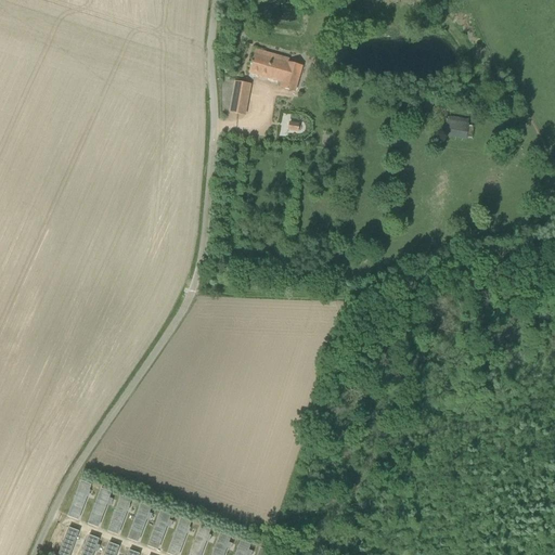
[(282,82),(281,88),(294,91),(301,66),(255,53),(254,55),(253,62),(252,61),(250,65),(252,65),(249,73),(282,82)]
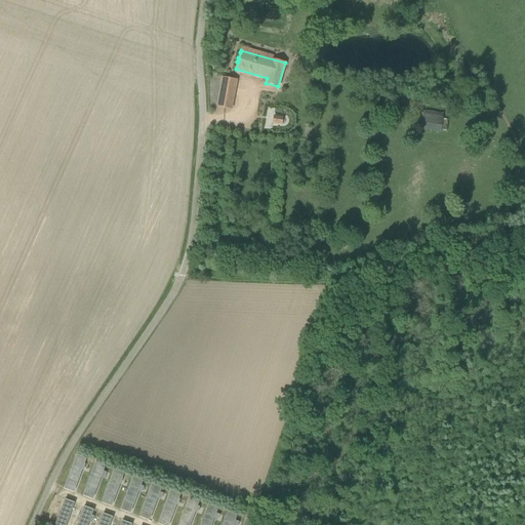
[(236,80),(223,78),(217,107),(231,109),(236,80)]
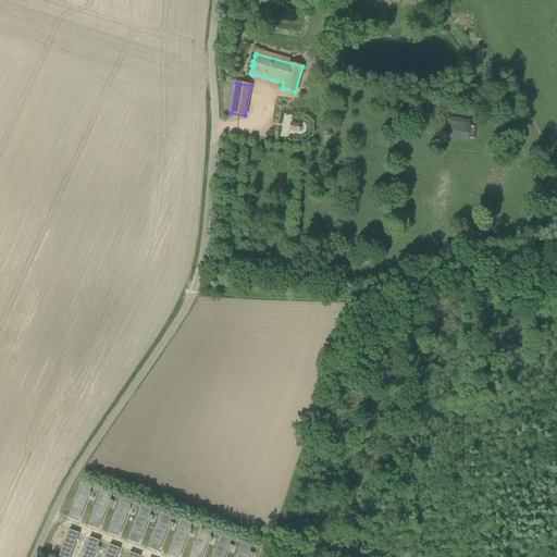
[(445,136),(468,139),(470,122),(448,119),(445,136)]
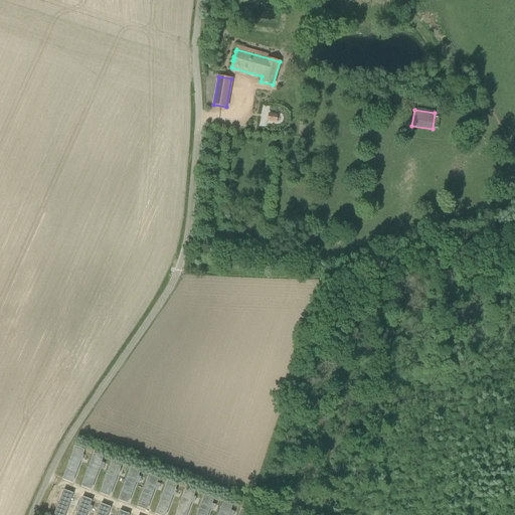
[(86,451),(76,447),(64,479),(73,482),(86,451)]
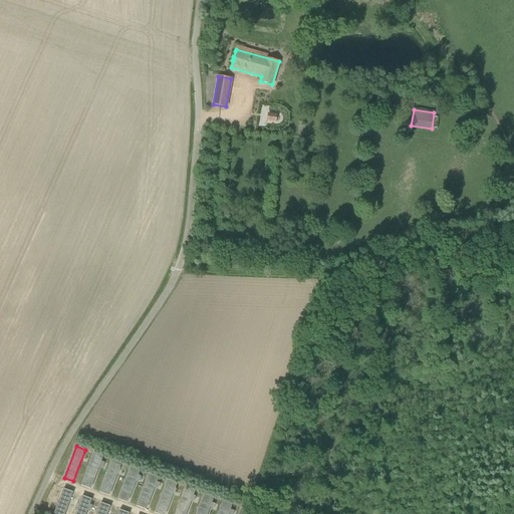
[(103,457),(94,453),(82,485),(91,488),(103,457)]
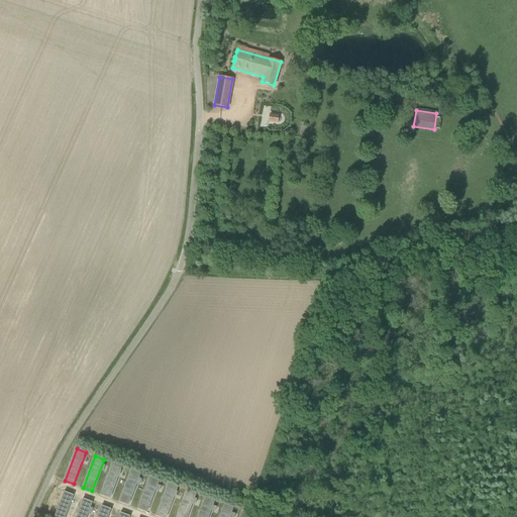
[(122,466),(113,462),(101,495),(110,498),(122,466)]
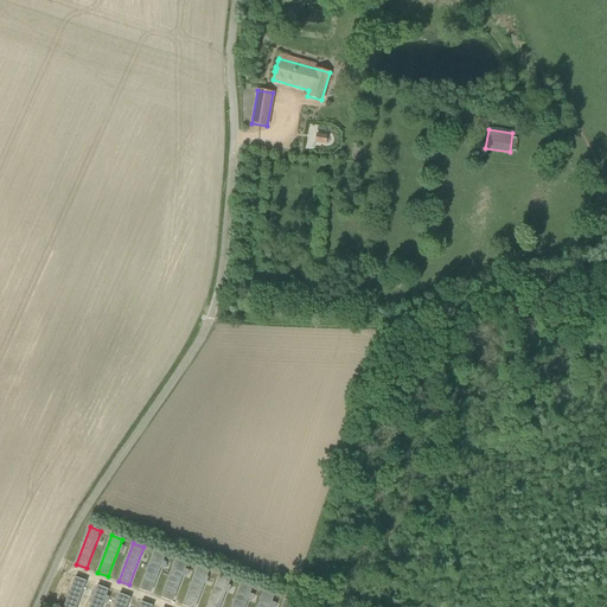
[(166,555),(155,551),(141,589),(152,593),(166,555)]
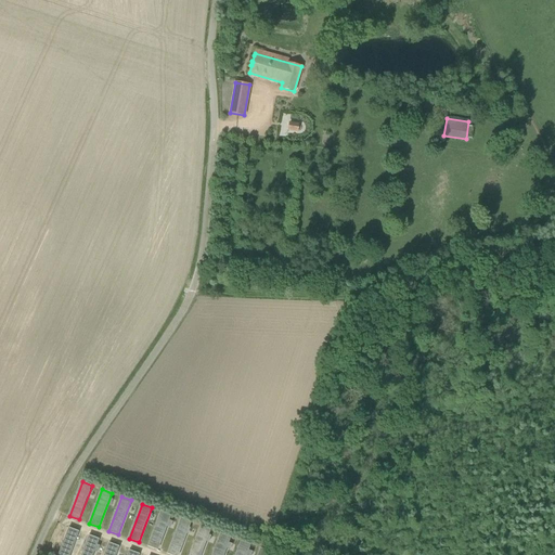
[(171,515),(162,512),(149,546),(158,550),(171,515)]
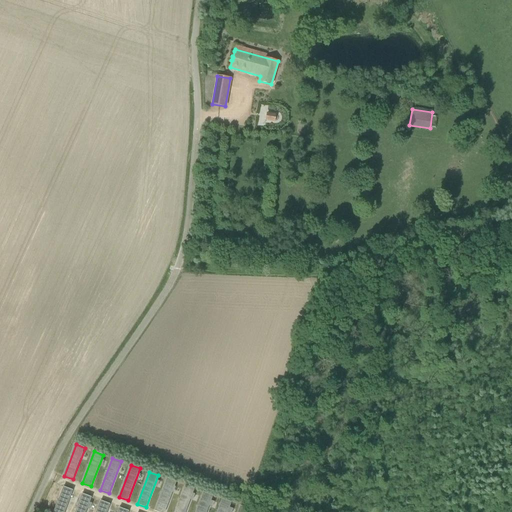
[(165,511),(176,482),(167,479),(155,511),(158,511),(165,511)]
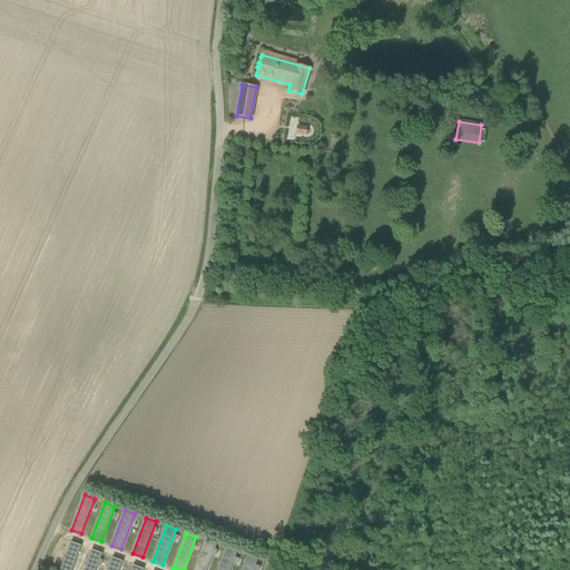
[(207,569),(217,544),(207,541),(195,569),(207,569)]
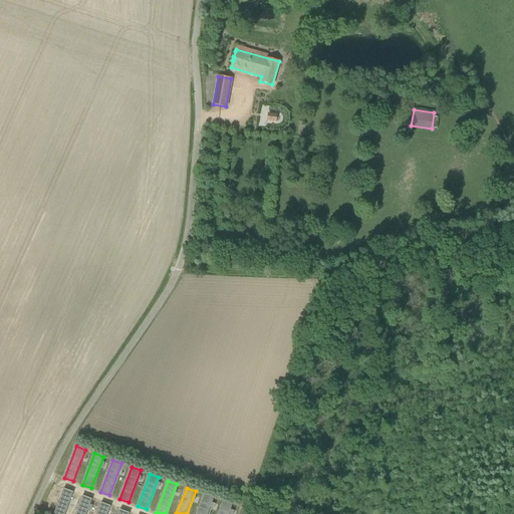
[(64,513),(73,492),(64,489),(53,513),(64,513)]
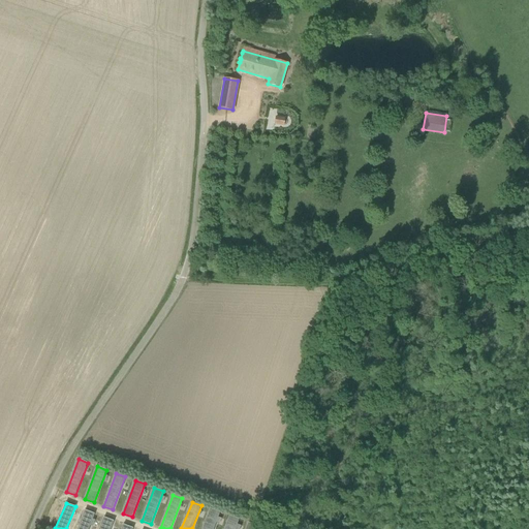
[(214,528),(220,512),(211,509),(203,528),(214,528)]
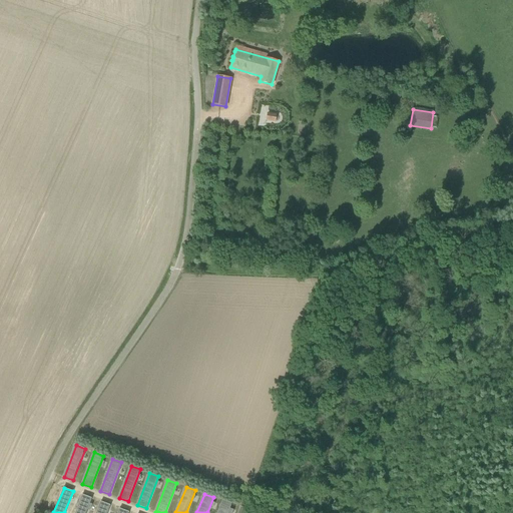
[(85,512),(91,498),(82,495),(74,512),(85,512)]
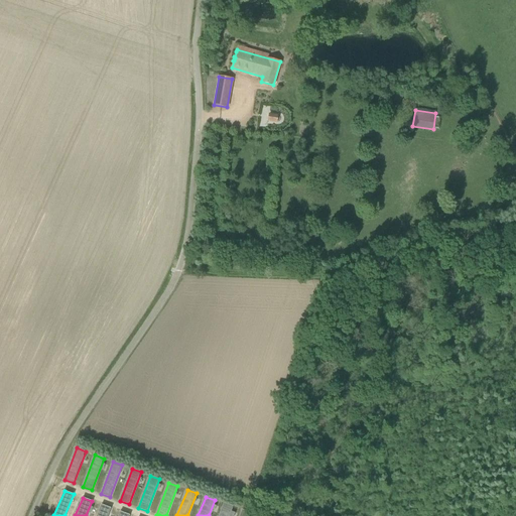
[(229,515),(233,507),(224,504),(219,515),(229,515)]
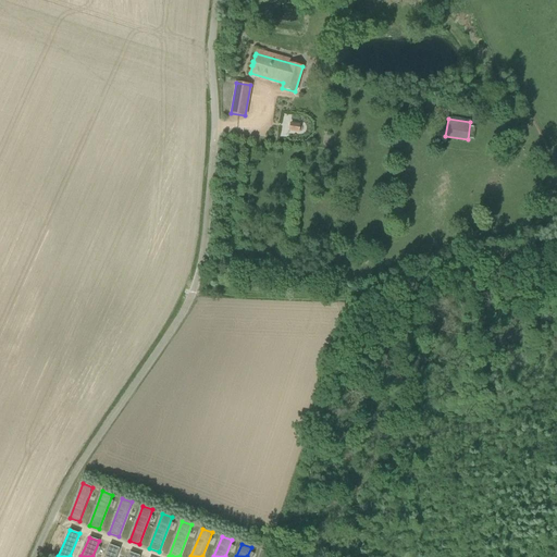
[(115,556),(119,548),(109,545),(103,556),(115,556)]
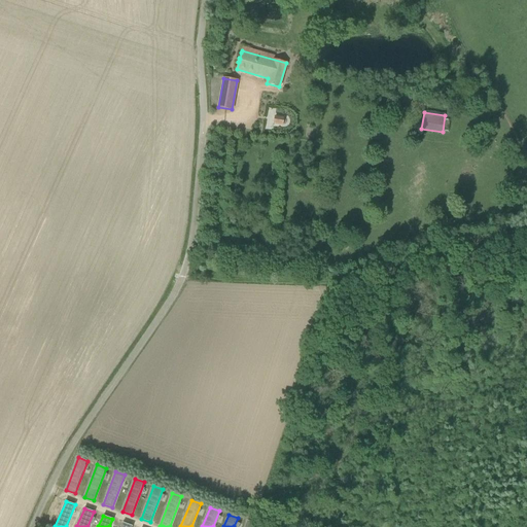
All buildings are outlined.
